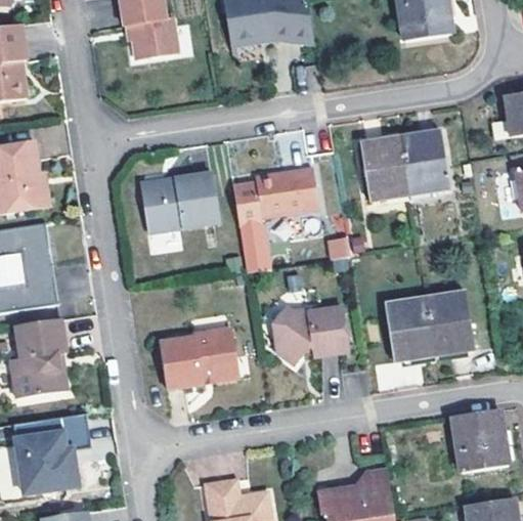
[(118,0),(122,25),(129,24),(135,59),(175,53),(170,16),(162,17),(159,0),(118,0)]
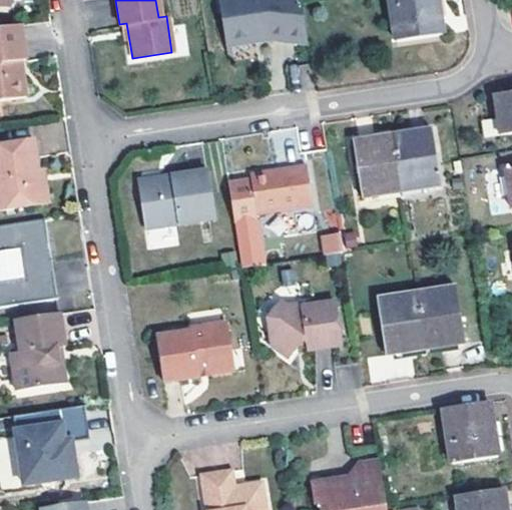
[(308,41),(301,0),(218,0),(226,45),(270,38),(308,41)]
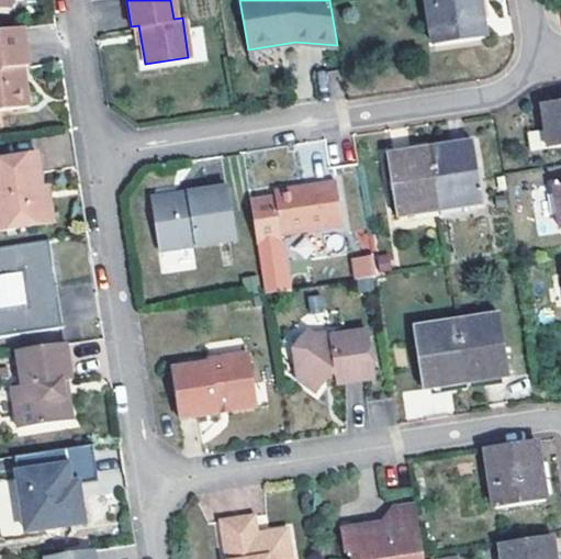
[(483,33),(478,0),(425,0),(432,42),(483,33)]
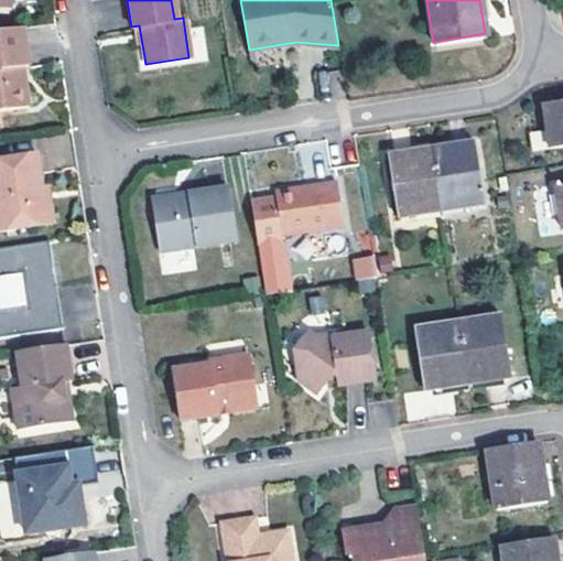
[(18,25),(0,28),(0,109),(26,106),(20,64),(23,63),(18,25)]
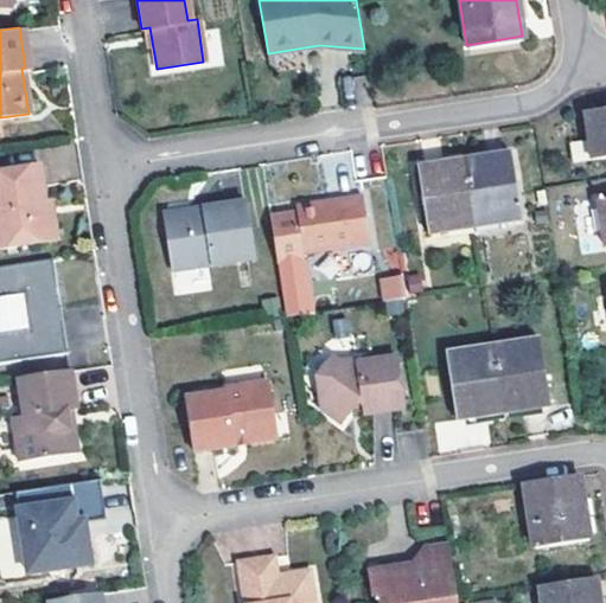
[(343,72),(343,100),(364,98),(363,72),(343,72)]
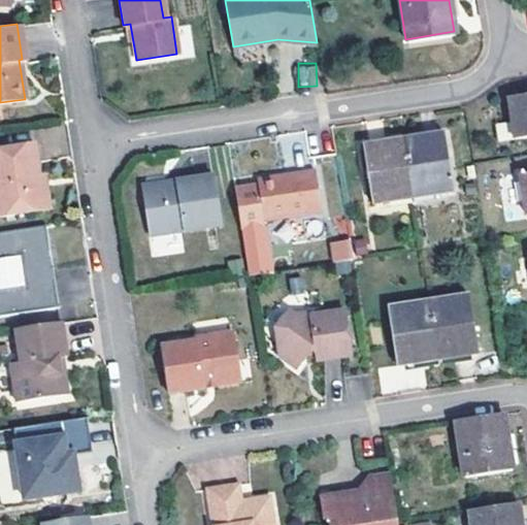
[(526,132),(526,92),(508,96),(512,116),(495,119),(498,138),(526,132)]
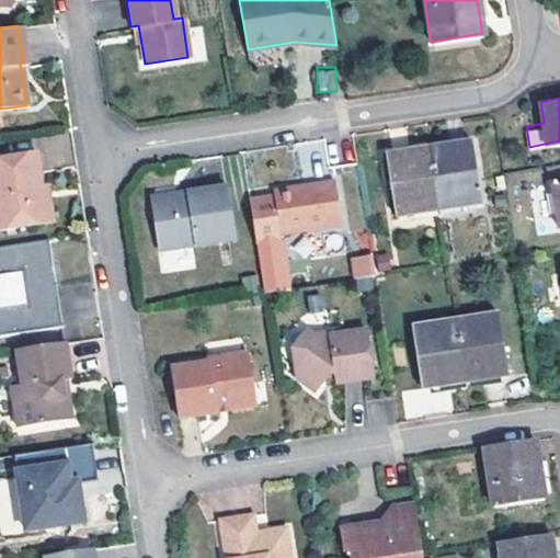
[(472,139),(426,147),(436,206),(482,197),(472,139)]
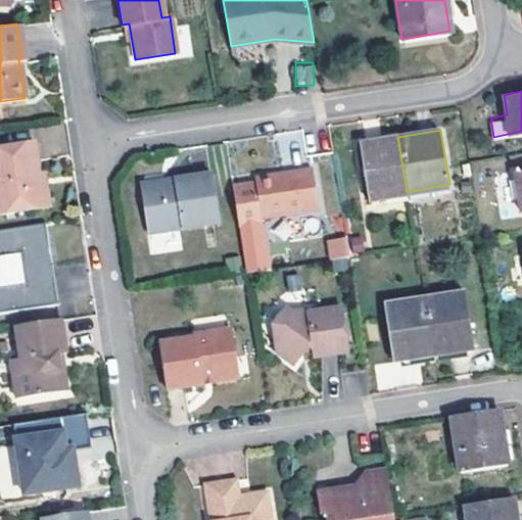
[(407,192),(397,137),(360,143),(369,198),(407,192)]
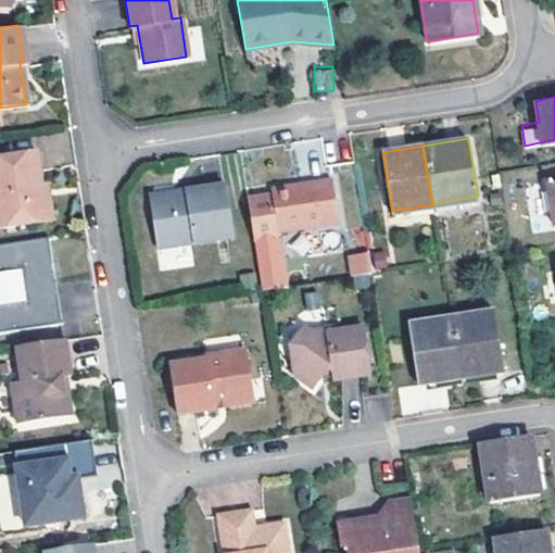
[(37,184),(32,151),(0,156),(0,227),(49,221),(45,196),(38,197),(37,184)]
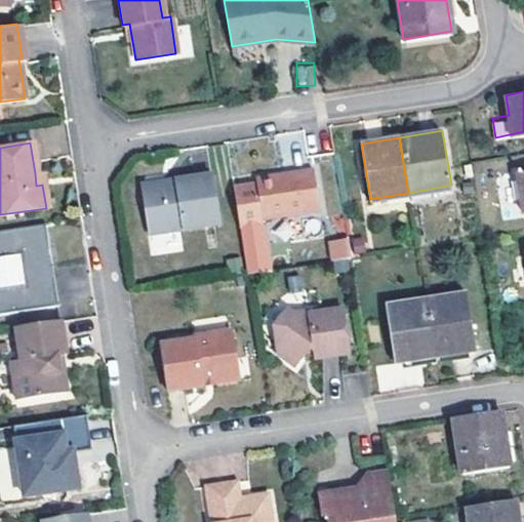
[(254,182),(232,186),(238,227),(260,224),(259,218),(317,209),(311,168),(253,176),(254,182)]
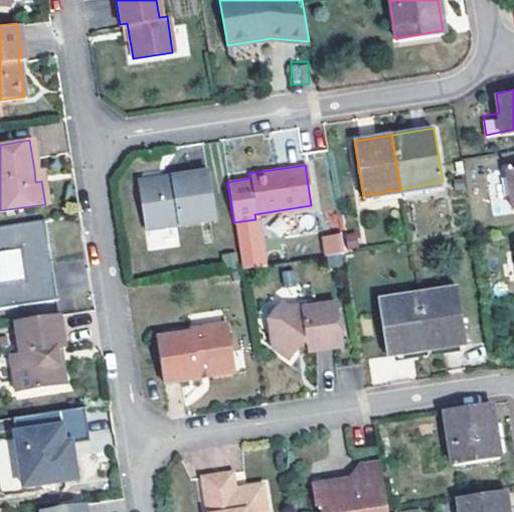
[(207,172),(172,177),(173,183),(163,185),(158,179),(144,181),(138,187),(145,230),(215,219),(207,172)]
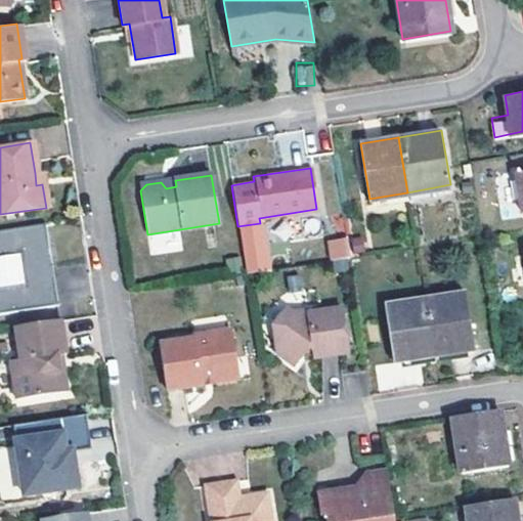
[(175,180),(161,182),(166,188),(176,186),(175,180)]
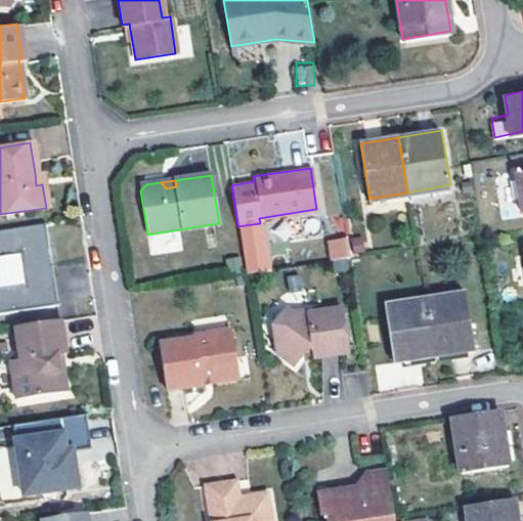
[(0,312),(54,304),(41,222),(0,228),(0,312)]
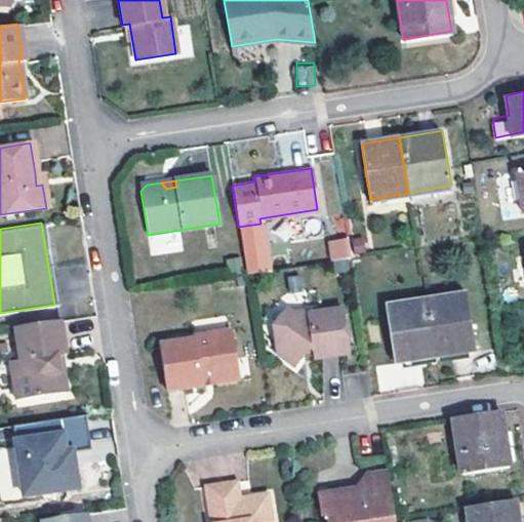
[(347,248),(333,250),(334,258),(347,256),(347,248)]
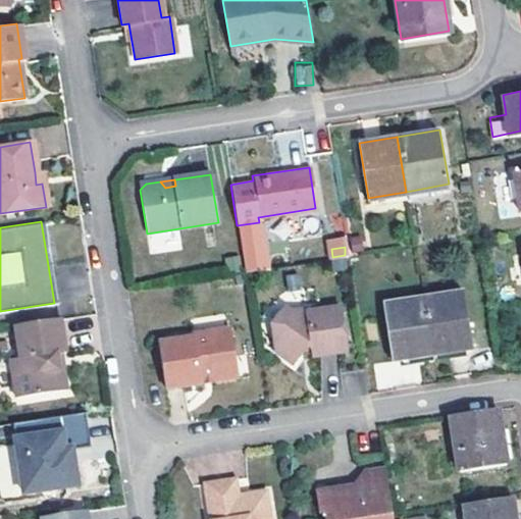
[(347,267),(345,255),(332,257),(334,268),(347,267)]
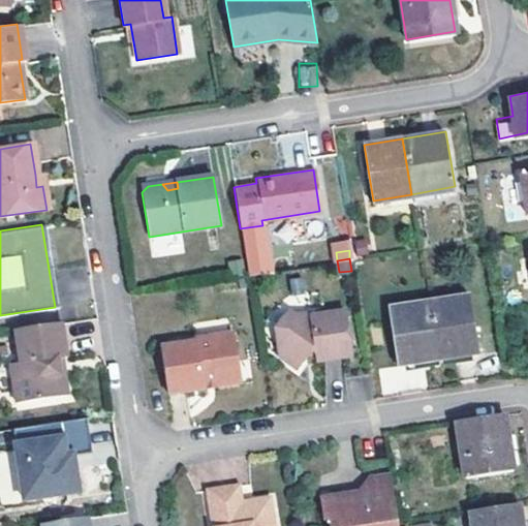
[(470,295),(429,300),(438,357),(479,350),(470,295)]
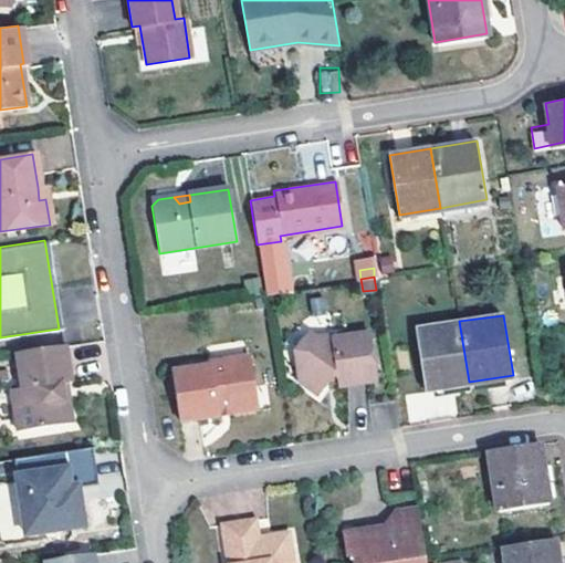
[(469,382),(459,321),(415,327),(425,389),(469,382)]
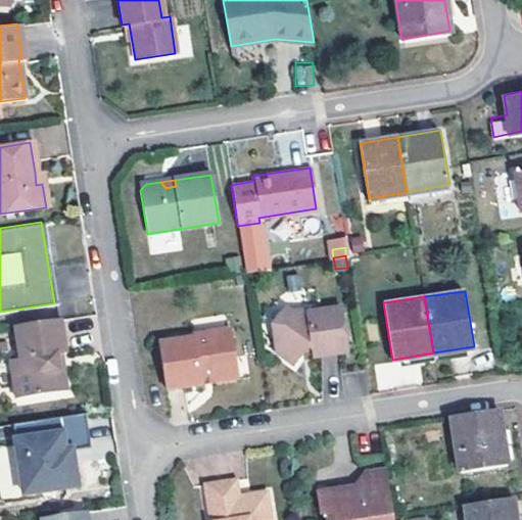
[(285,308),(272,324),(275,347),(292,362),(303,348),(312,348),(313,355),(347,348),(341,305),(306,311),(306,308),(288,311),(285,308)]
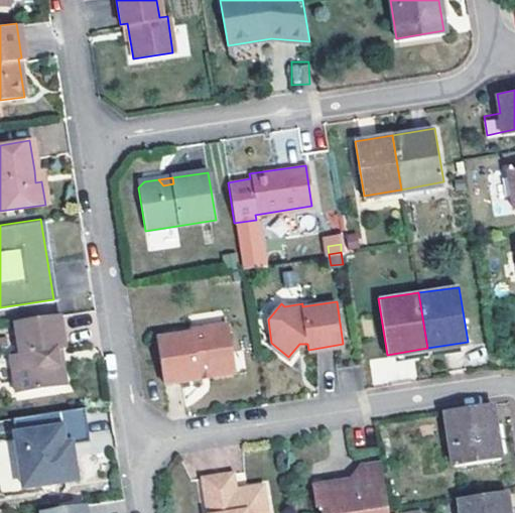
[(77,345),(72,310),(27,317),(32,351),(23,352),(29,389),(78,381),(73,345),(77,345)]
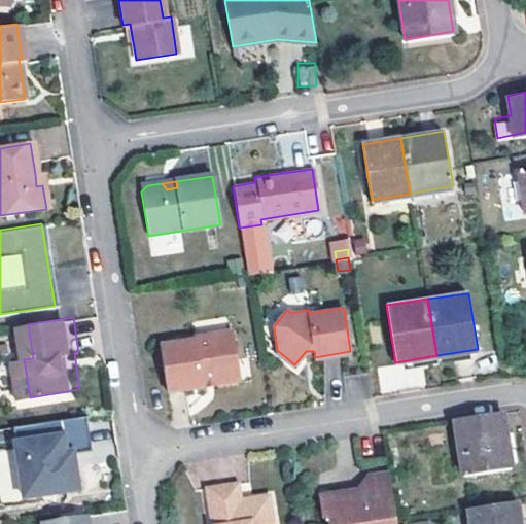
[(194,338),(160,343),(167,390),(238,380),(231,329),(194,335),(194,338)]
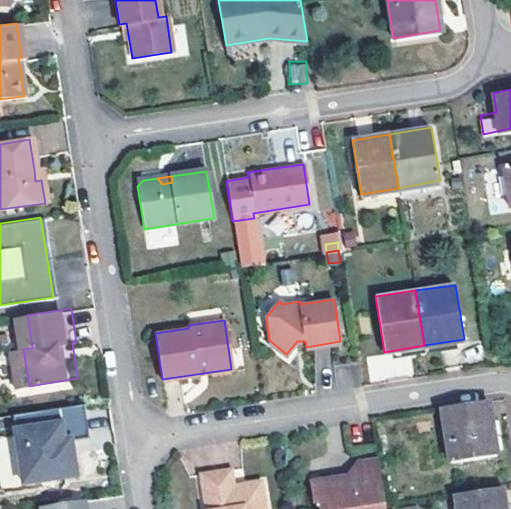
[(496,451),(488,398),(441,405),(451,460),(496,451)]
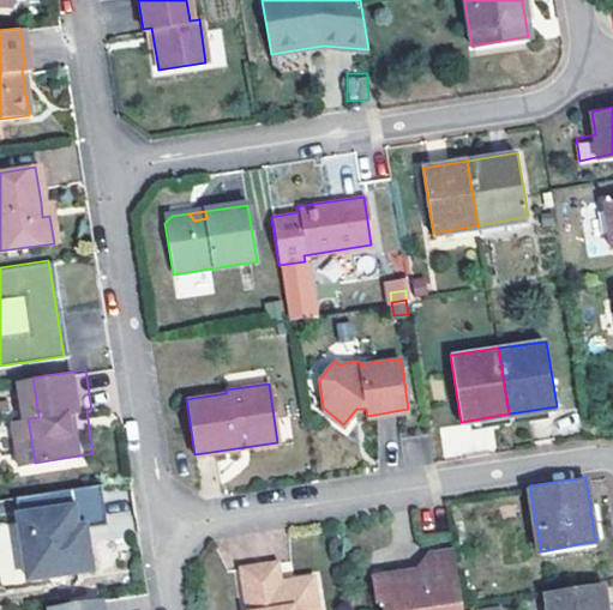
[(97,483),(12,496),(24,578),(48,574),(52,567),(65,565),(72,571),(89,568),(85,544),(74,539),(72,527),(83,525),(103,523),(97,483)]
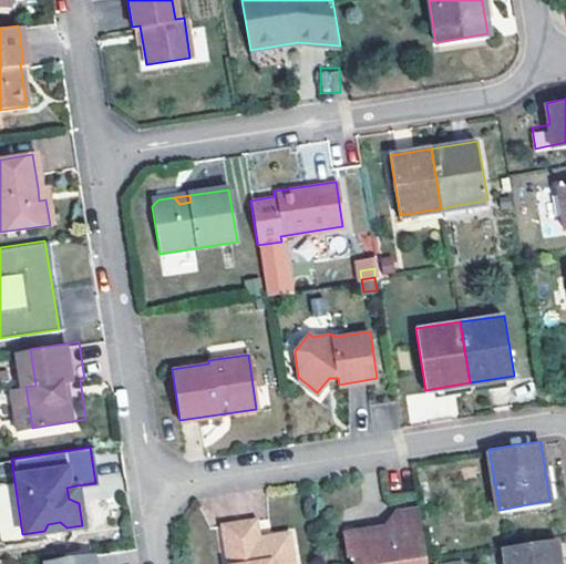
[(79,503),(76,485),(67,488),(69,499),(79,503)]
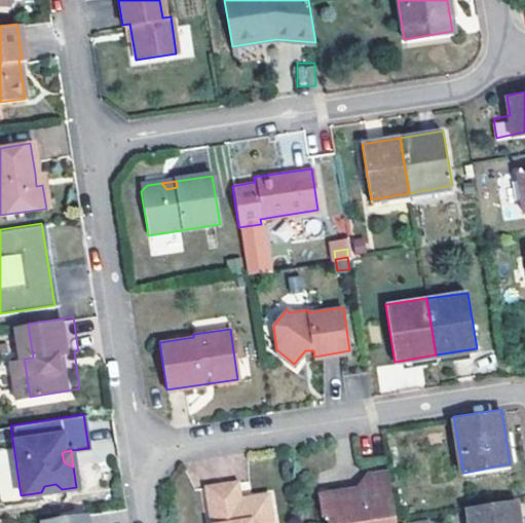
[(396,522),(387,470),(366,473),(351,492),(341,493),(341,490),(317,493),(321,515),(327,514),(327,522),(396,522)]
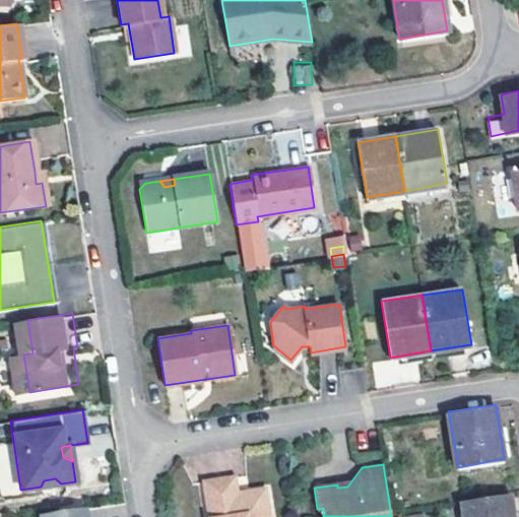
[(234,477),(202,482),(207,516),(268,516),(263,488),(247,491),(248,497),(238,499),(237,492),(234,477)]
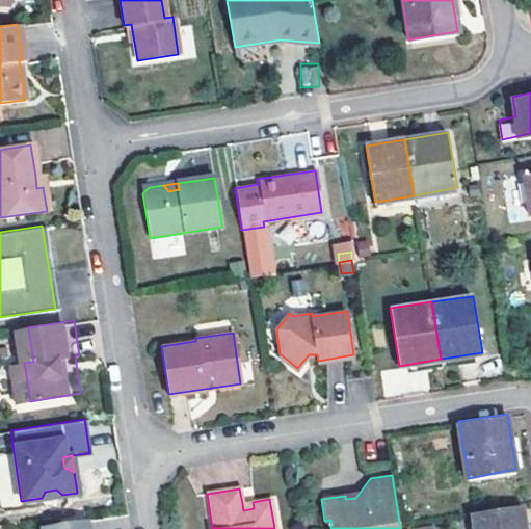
[(56,490),(45,492),(42,498),(62,495),(56,490)]
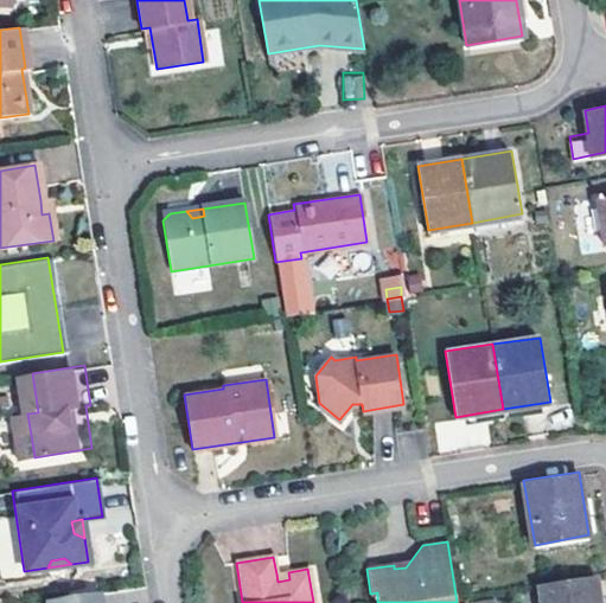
[(288,572),(276,573),(278,582),(289,579),(288,572)]
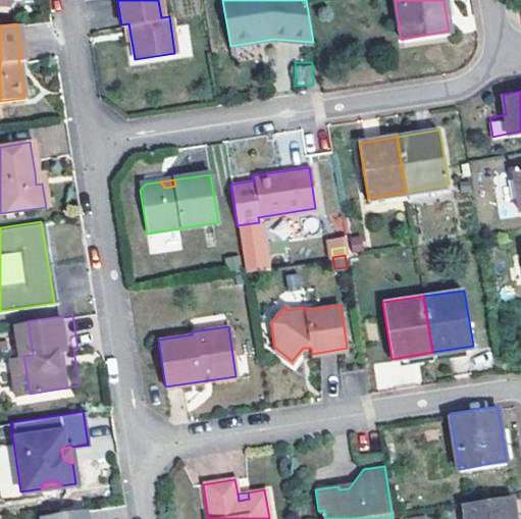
[(514,518),(511,496),(464,502),(467,518),(514,518)]
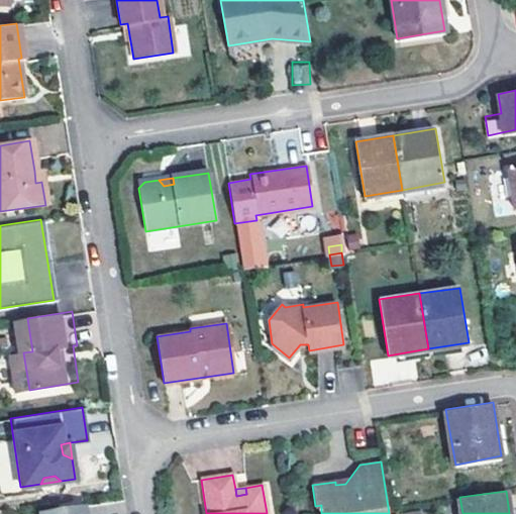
[(85,513),(84,503),(39,510),(39,513),(85,513)]
